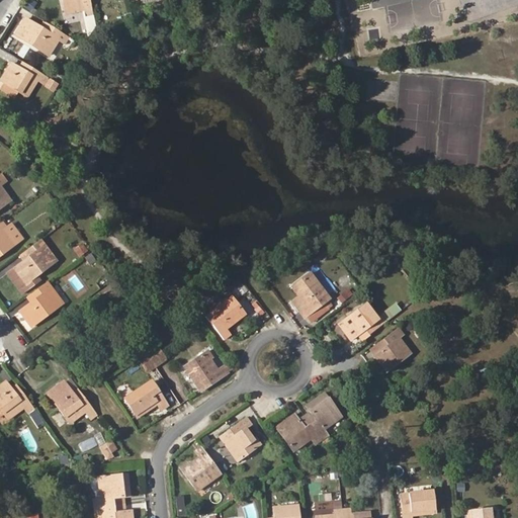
[(93,15),(89,0),(62,0),(65,14),(84,10),(85,17),(93,15)]
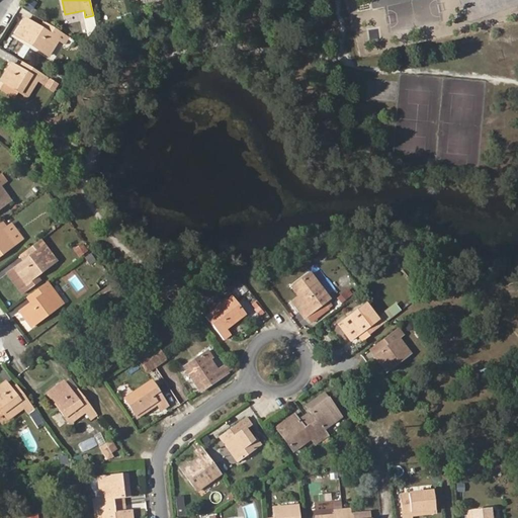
[(65,44),(69,36),(50,25),(46,31),(40,27),(26,18),(15,35),(48,56),(58,39),(65,44)]
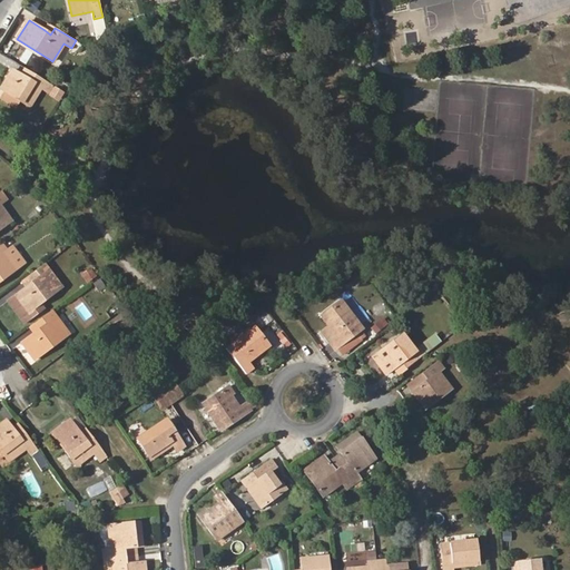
[(50,35),(55,28),(49,23),(45,30),(50,35)]
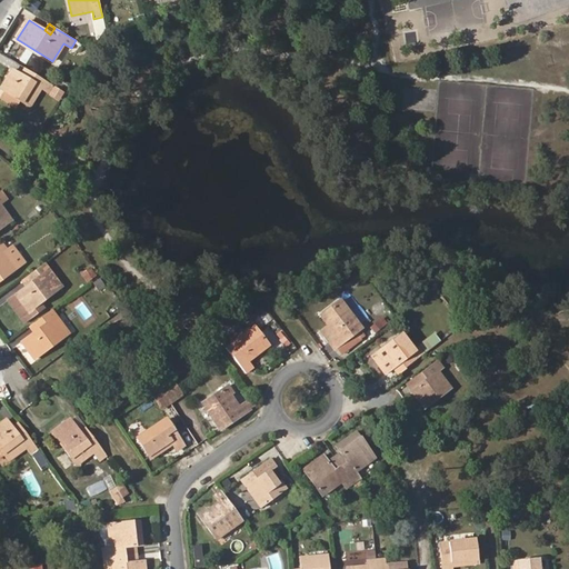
[(31,81),(36,75),(25,68),(21,75),(31,81)]
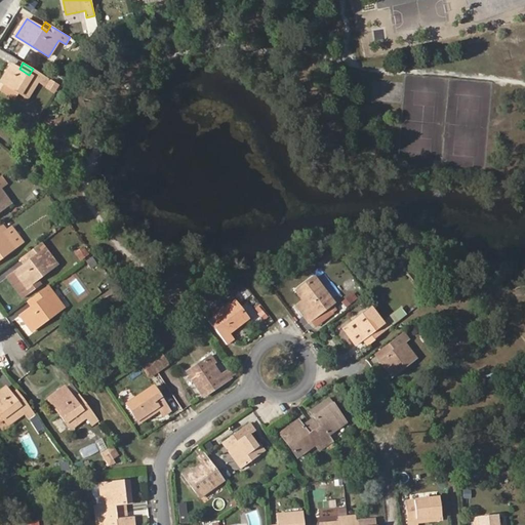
[(27,98),(38,81),(44,85),(48,78),(33,69),(29,75),(19,69),(11,64),(0,81),(5,84),(17,92),(27,98)]
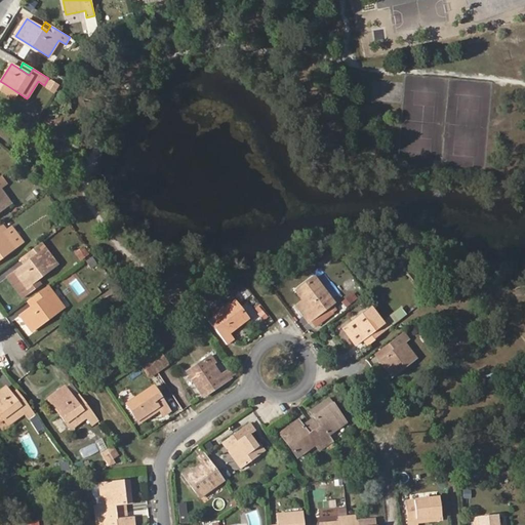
[(53,91),(57,85),(50,81),(47,87),(53,91)]
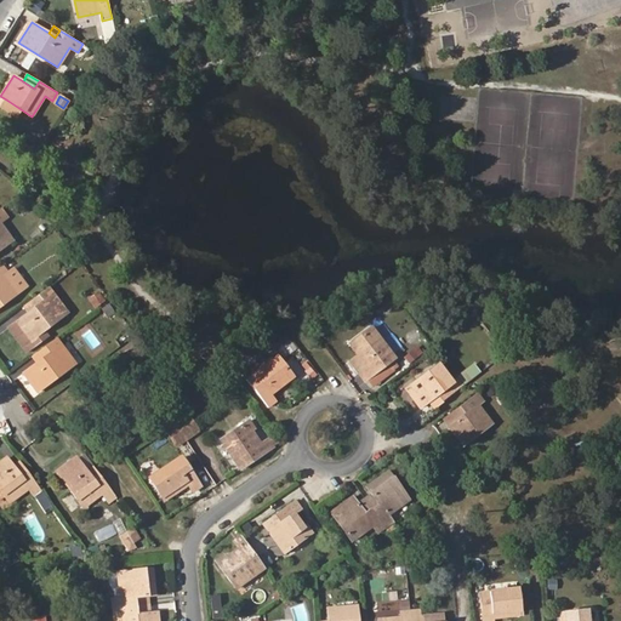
[(16,117),(21,109),(6,100),(1,108),(16,117)]
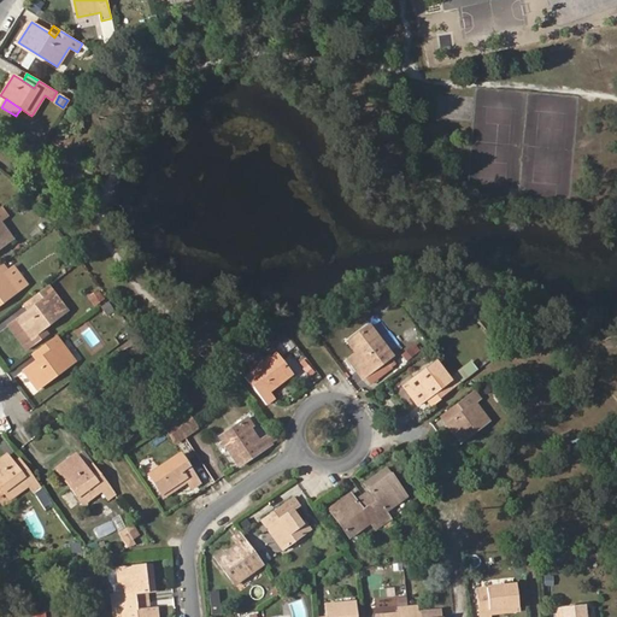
[(0,248),(13,239),(0,222),(7,216),(1,207),(0,207),(0,248)]
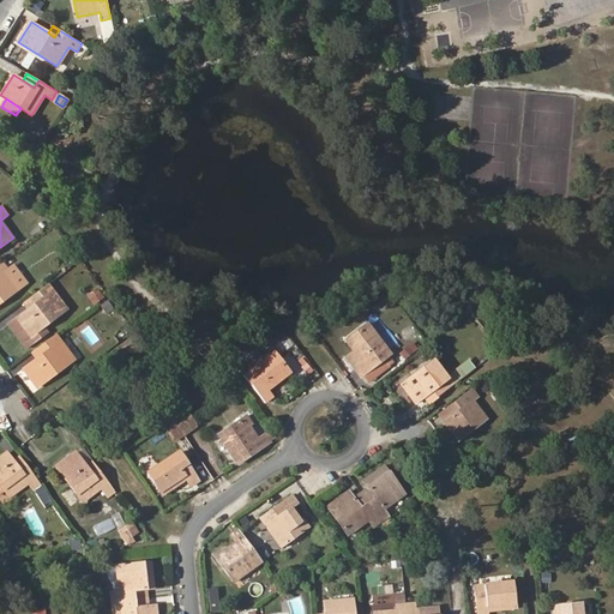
[(0,302),(20,288),(1,263),(0,263),(0,302)]
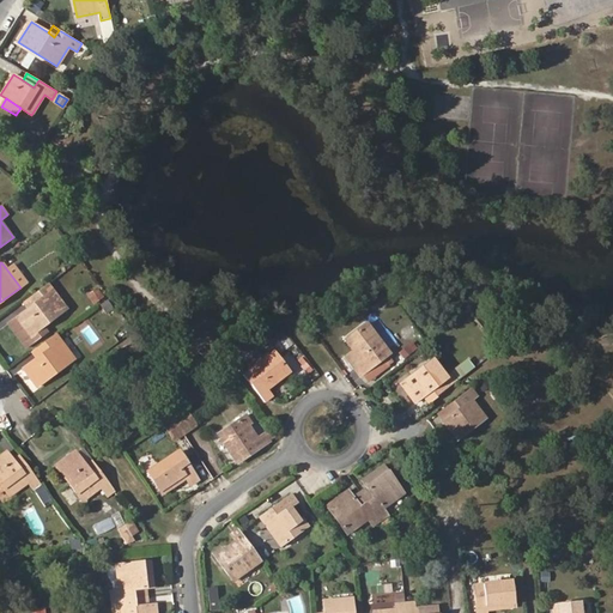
[(67,309),(48,284),(30,297),(35,303),(28,308),(16,317),(30,337),(43,327),(67,309)]
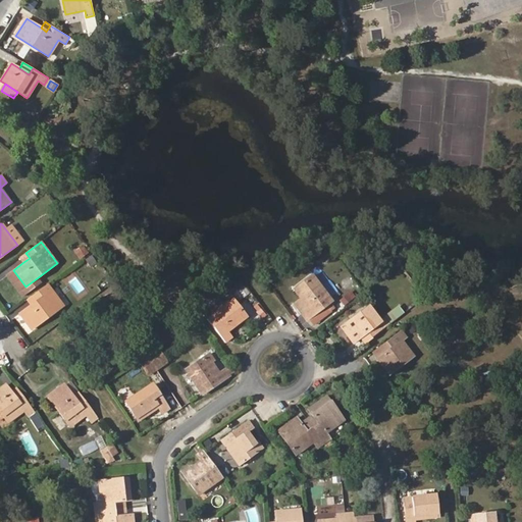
[(88,252),(83,245),(75,251),(81,258),(88,252)]
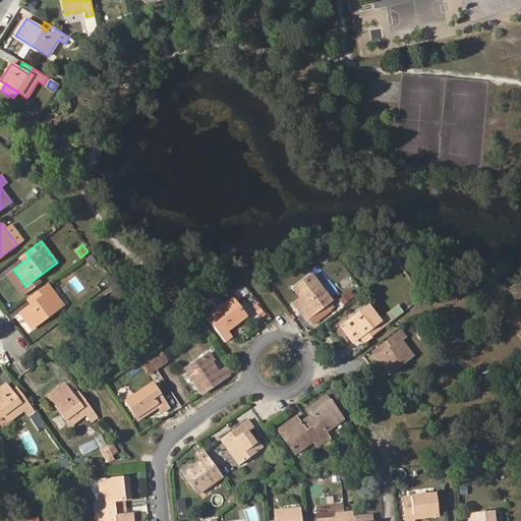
[(30,257),(25,252),(19,256),(23,262),(30,257)]
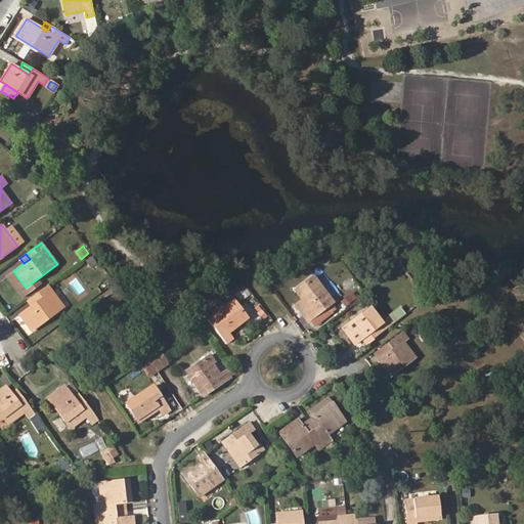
[(89,268),(95,264),(91,259),(85,263),(89,268)]
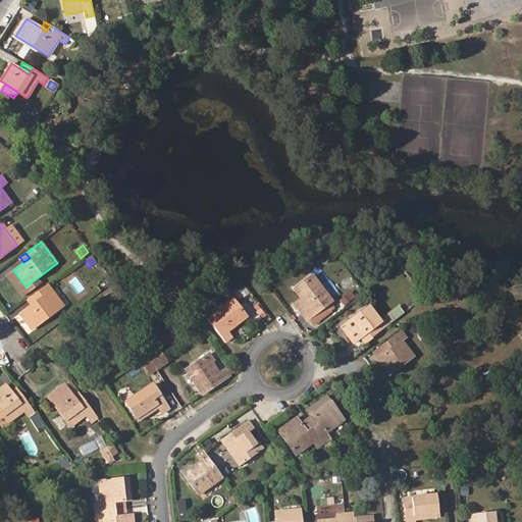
[(25,286),(13,270),(7,275),(22,296),(40,282),(37,278),(25,286)]
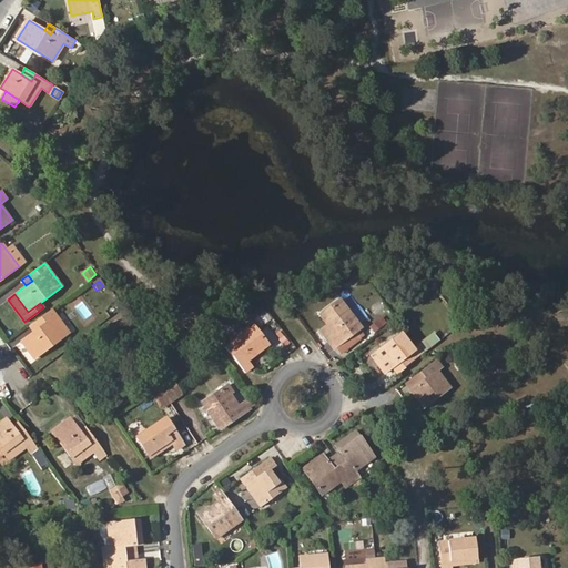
[(103,294),(92,301),(97,308),(108,301),(103,294)]
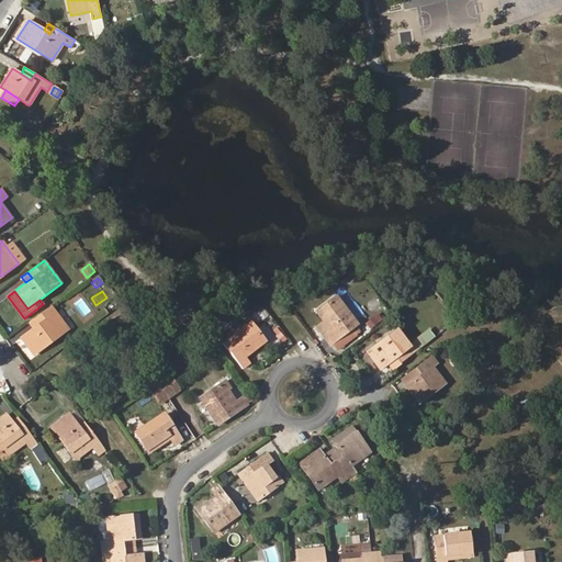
[(361,333),(356,326),(358,324),(336,296),(319,310),(329,322),(318,329),(325,339),(328,337),(333,343),(338,349),(361,333)]
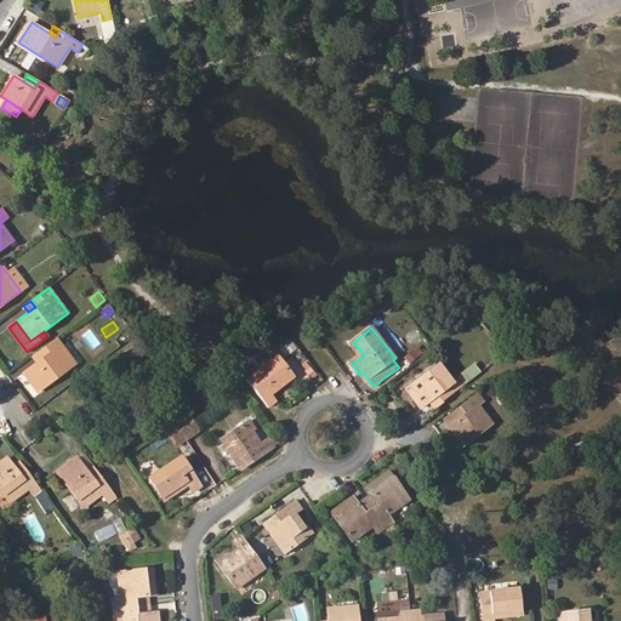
[(75,364),(56,339),(38,352),(43,358),(36,363),(23,372),(38,392),(75,364)]
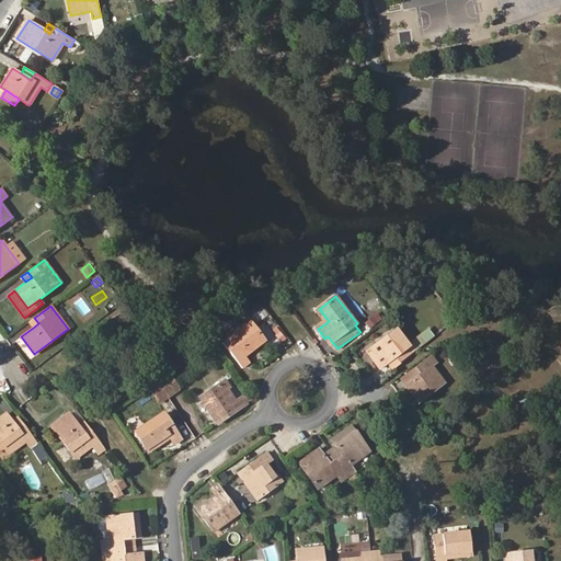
[(329,321),(319,309),(316,311),(323,320),(316,327),(318,329),(329,321)]
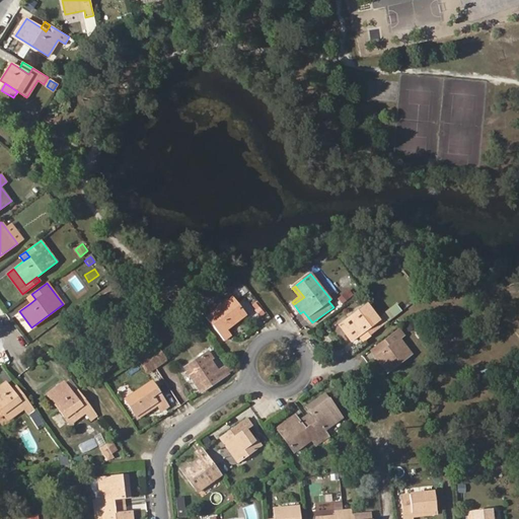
[(343,303),(350,298),(345,293),(338,298),(339,299),(343,303)]
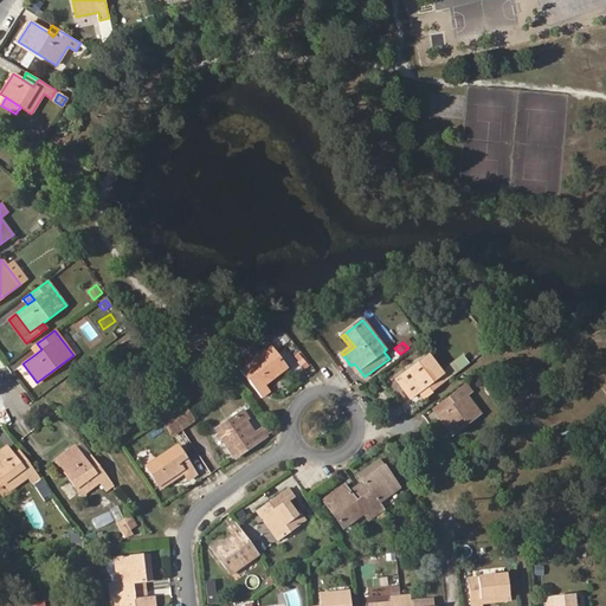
[(36,354),(42,349),(37,343),(31,347),(36,354)]
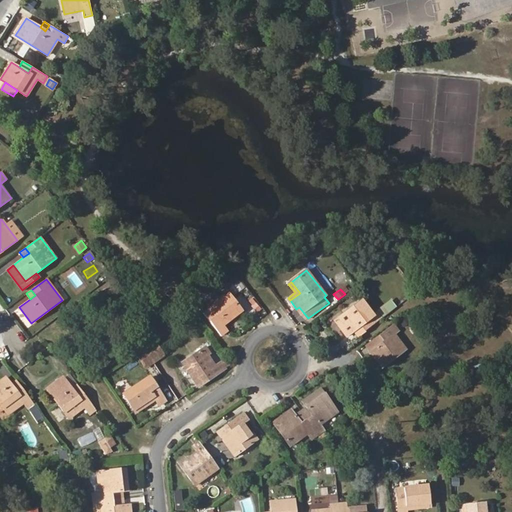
[(230,316),(240,308),(229,293),(203,313),(221,336),(228,331),(223,325),(232,319),(230,316)]
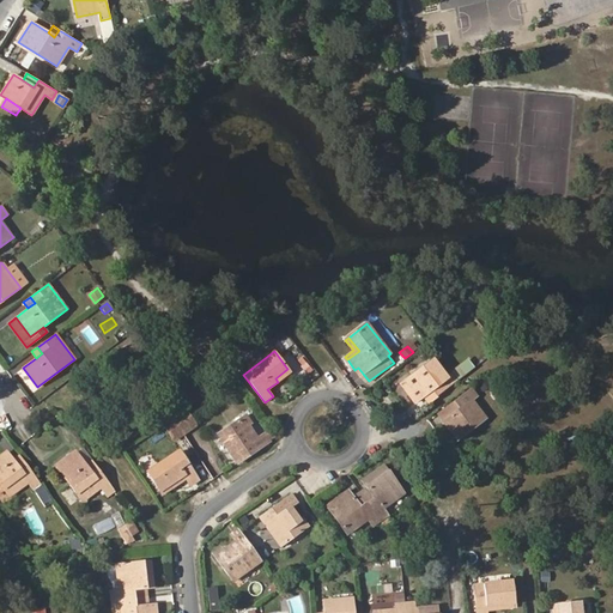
[(405,358),(400,353),(395,357),(400,363),(405,358)]
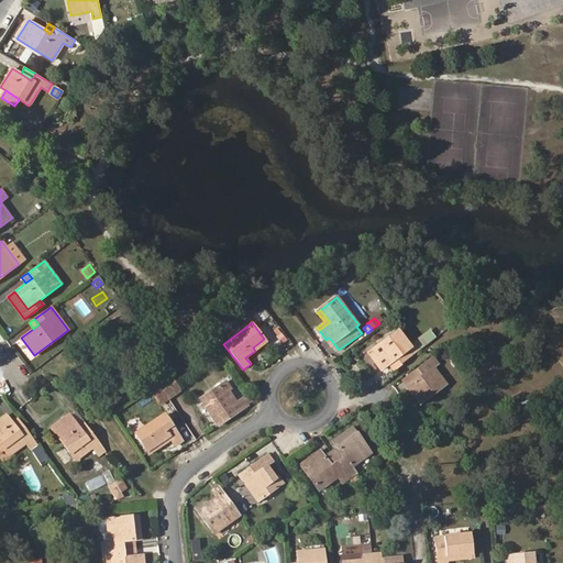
[(401,364),(421,349),(416,342),(407,349),(395,332),(367,353),(381,371),(389,364),(397,357),(401,364)]
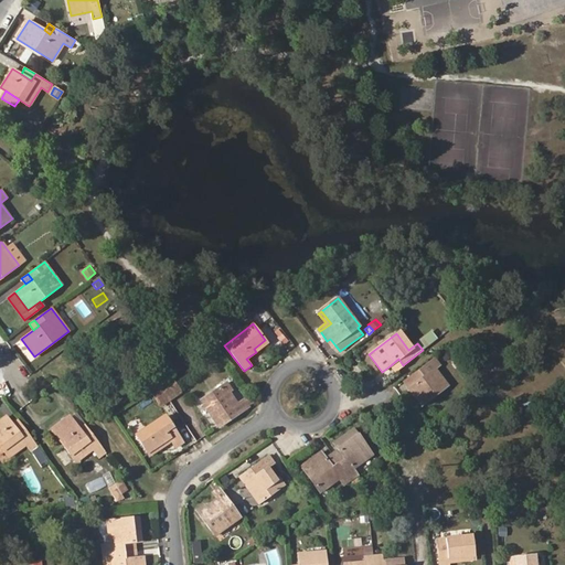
[(256,352),(267,343),(265,340),(254,349),(256,352)]
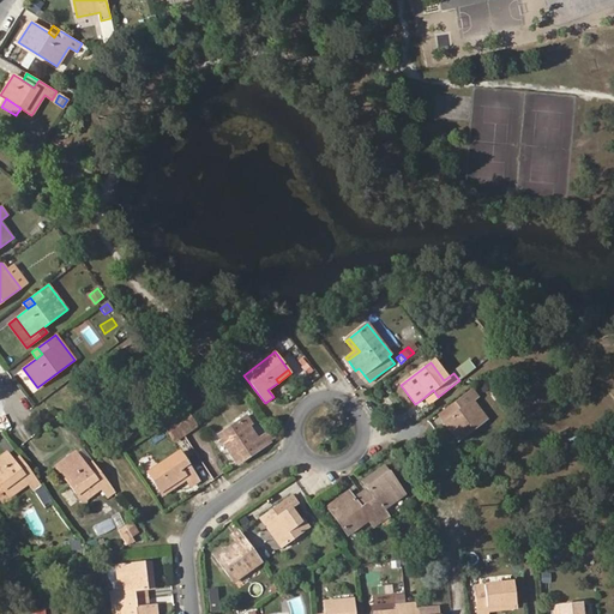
[(494,387),(487,378),(479,385),(485,393),(494,387)]
